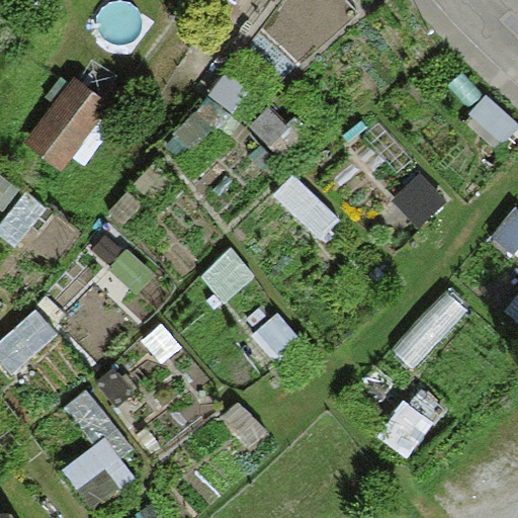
[(236,61),(208,100),(274,159),(313,127),(236,61)]
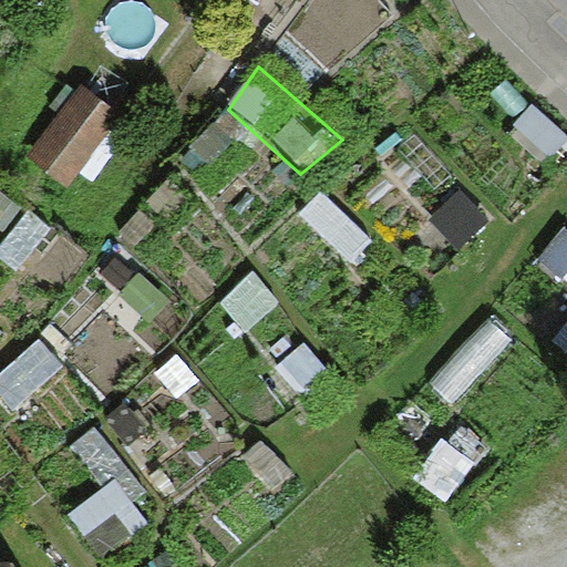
[(124,119),(81,84),(26,154),(68,188),(124,119)]
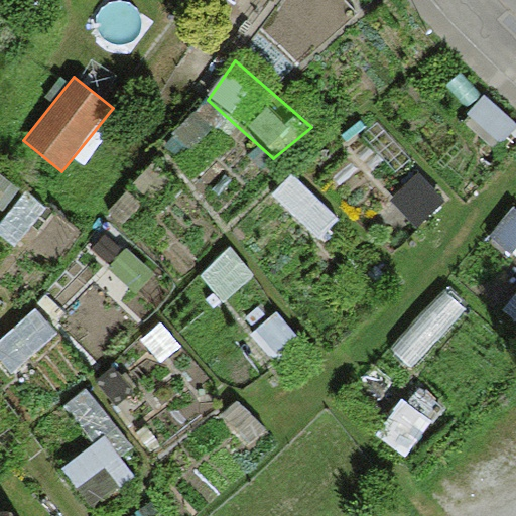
[(436,99),(499,152),(515,134),(515,123),(462,77),(436,99)]
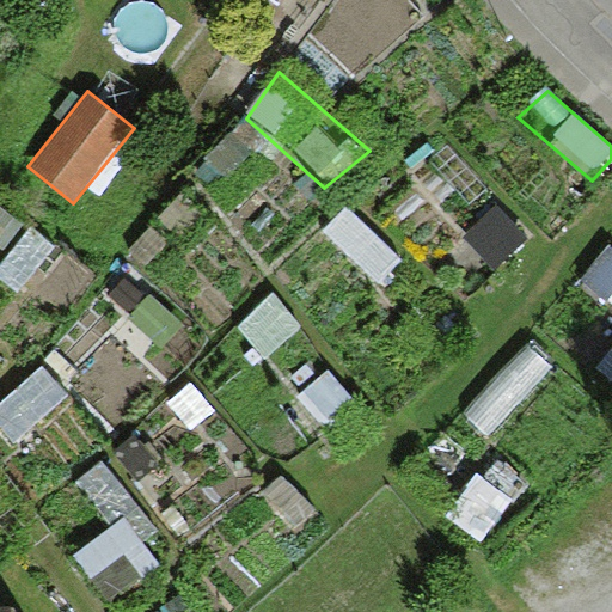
[(495,199),(463,231),(497,265),(528,227),(495,199)]
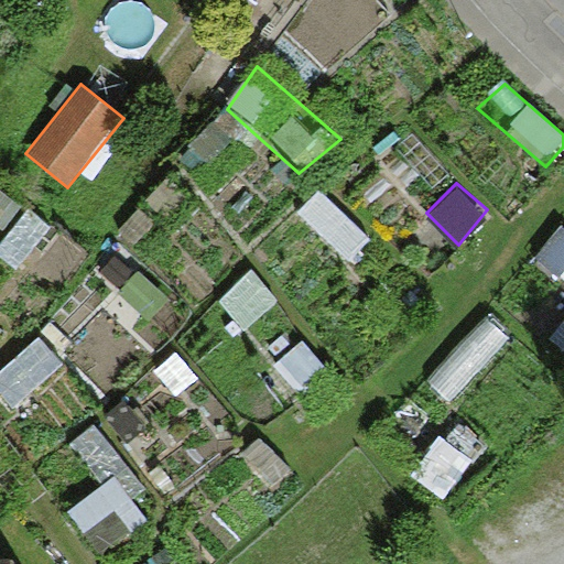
[(316,194),(299,214),(349,263),(371,240),(316,194)]
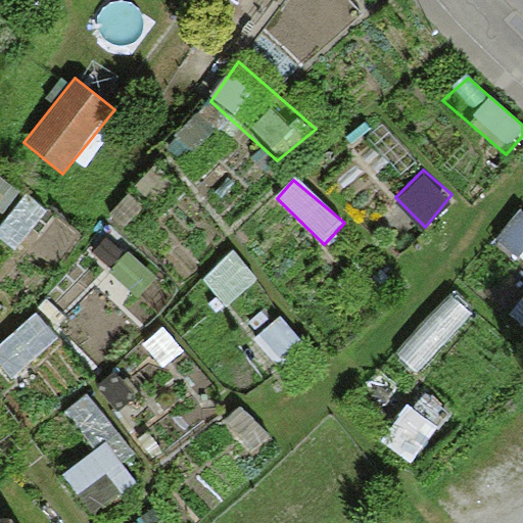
[(522,211),(521,210),(487,246),(522,265),(522,211)]
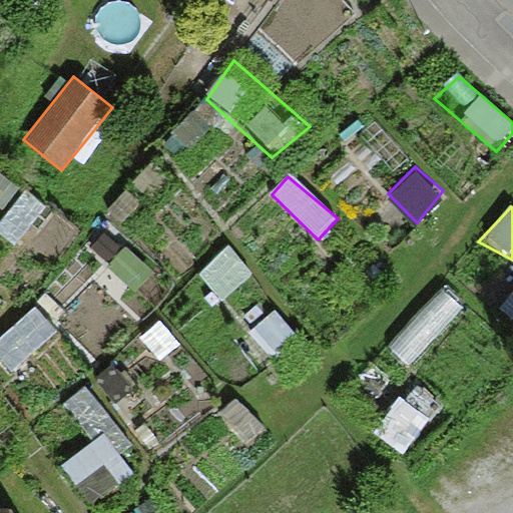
[(89,250),(139,294),(154,270),(103,232),(89,250)]
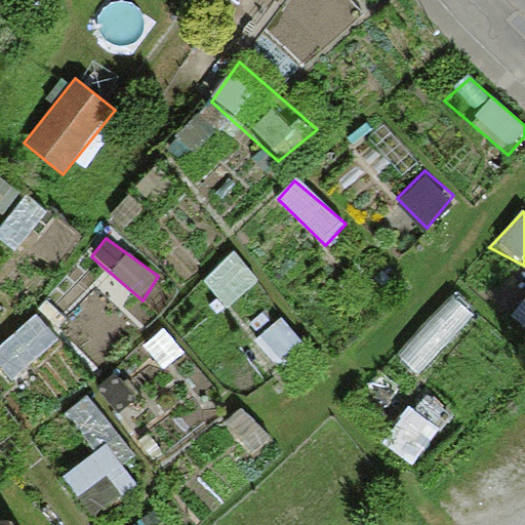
[(200,278),(227,309),(258,281),(232,247),(200,278)]
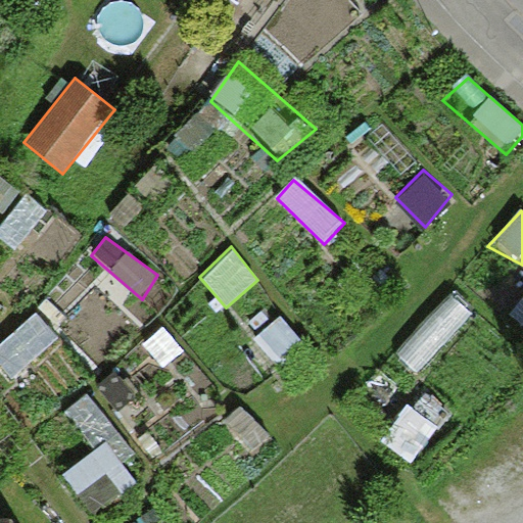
[(392,357),(416,373),(475,315),(455,292),(392,357)]
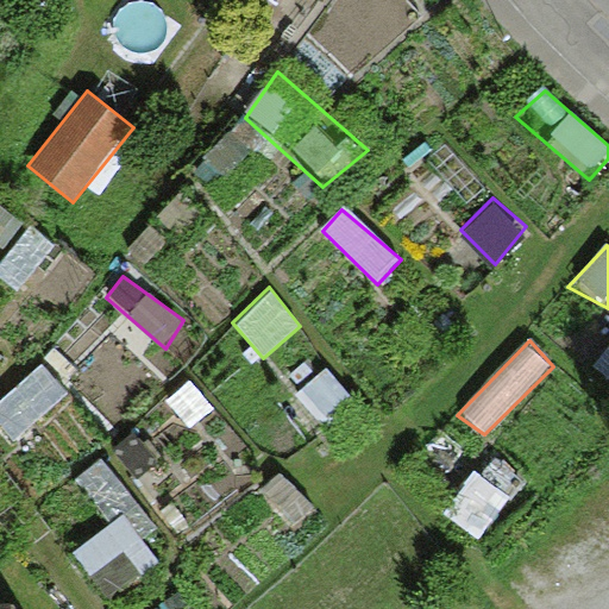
[(315,371),(303,358),(292,370),(303,387),(295,395),(326,428),(357,397),(325,365),(315,371)]
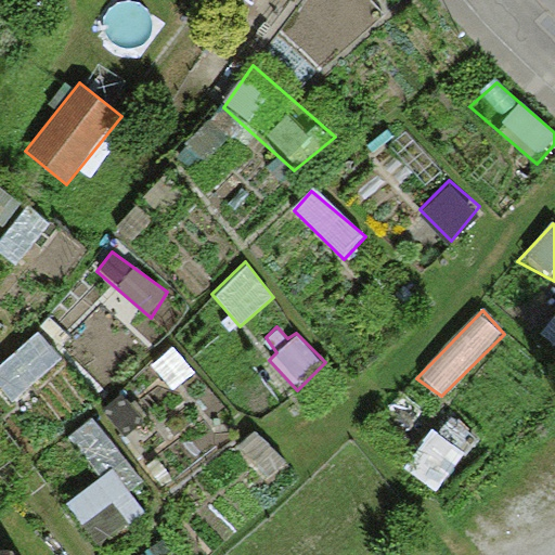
[(0,365),(0,391),(9,403),(59,361),(35,331),(0,365)]
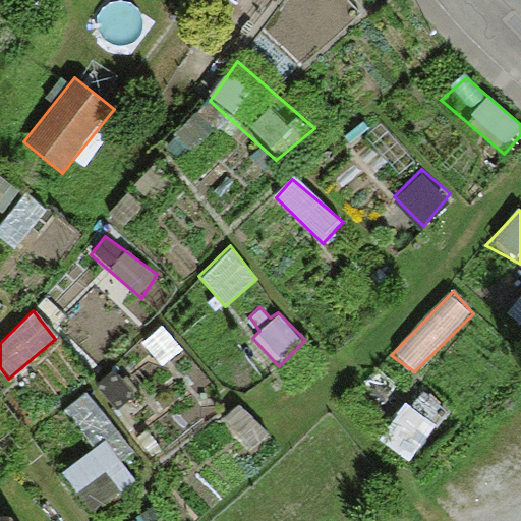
[(162,327),(136,341),(157,364),(182,347),(162,327)]
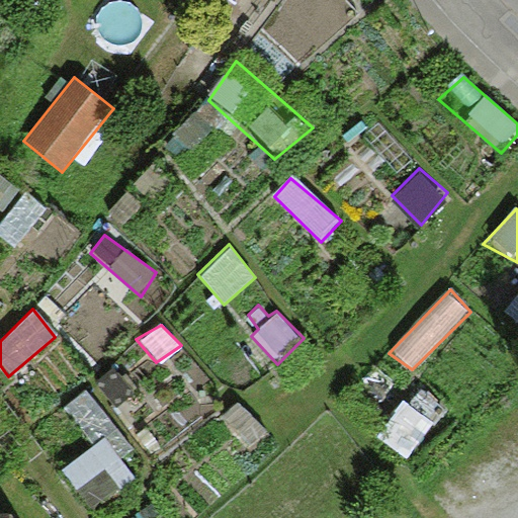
[(404,399),(375,440),(409,455),(437,420),(404,399)]
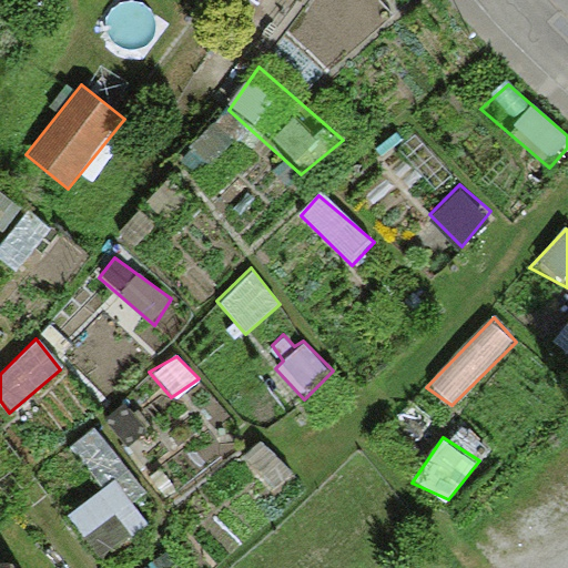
[(246,457),(273,494),(292,476),(261,443),(246,457)]
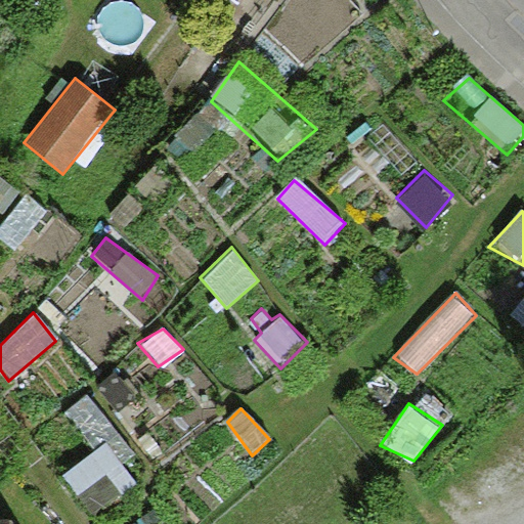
[(58,475),(91,516),(138,484),(103,440),(58,475)]
